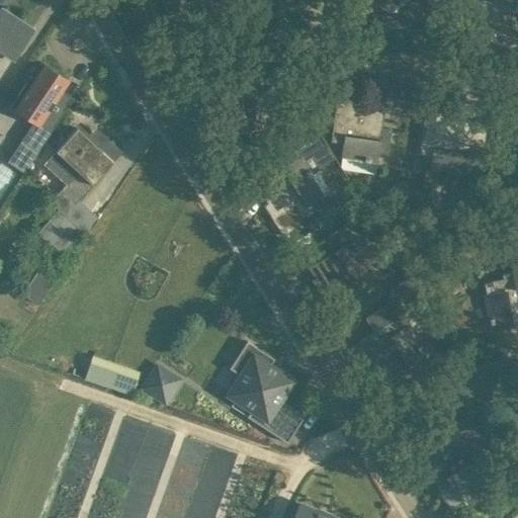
[(162,0),(167,15),(209,2),(208,0),(162,0)]
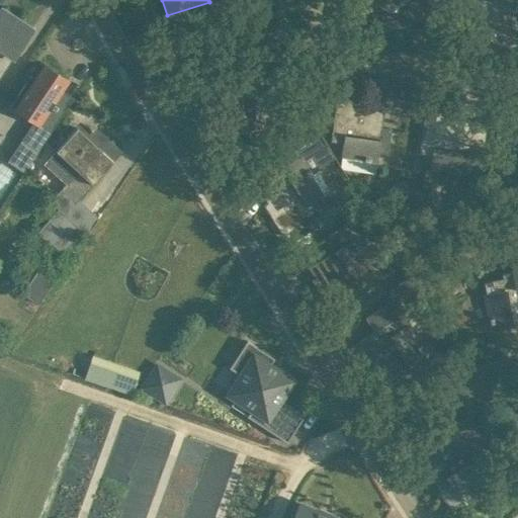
[(277,0),(280,11),(316,2),(315,0),(277,0)]
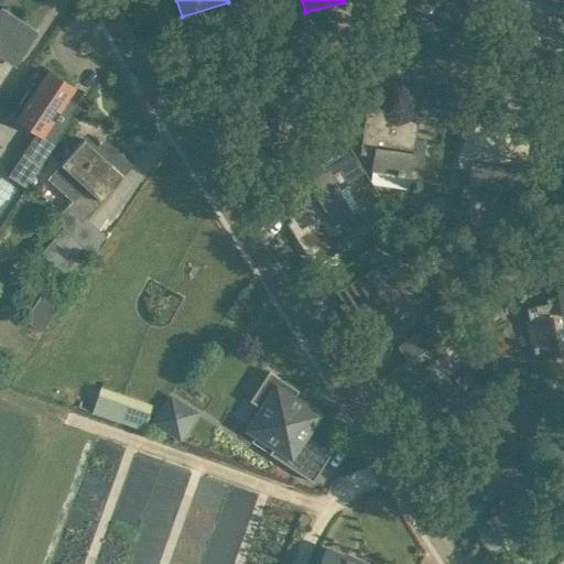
[(455,0),(401,0),(409,35),(448,26),(447,22),(459,19),(455,0)]
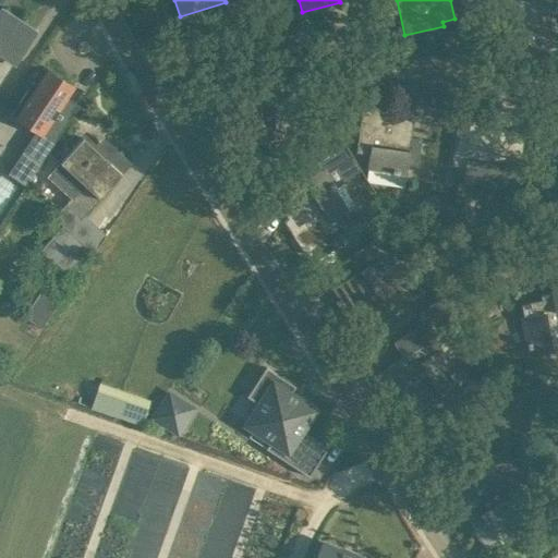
[(557,29),(550,0),(510,0),(513,11),(500,14),(512,61),(550,51),(549,47),(557,45),(557,29)]
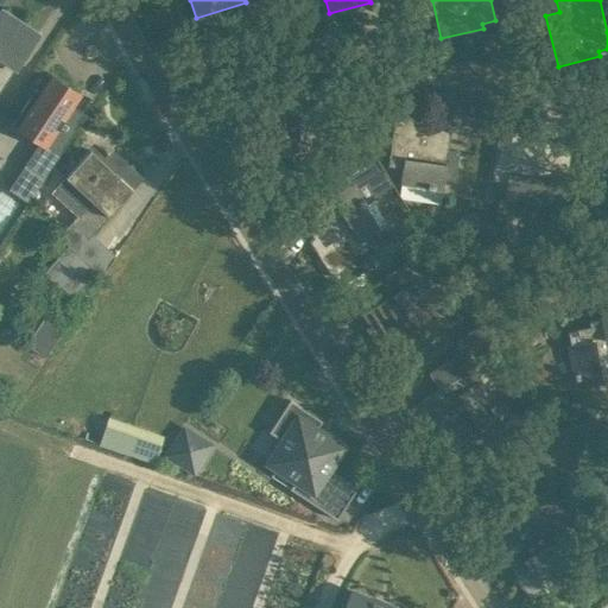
[(249,10),(254,24),(267,19),(263,5),(249,10)]
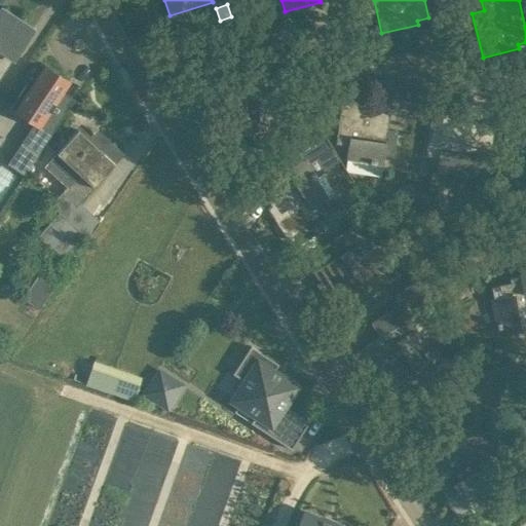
[(0,77),(31,30),(13,19),(7,6),(0,9),(0,77)]
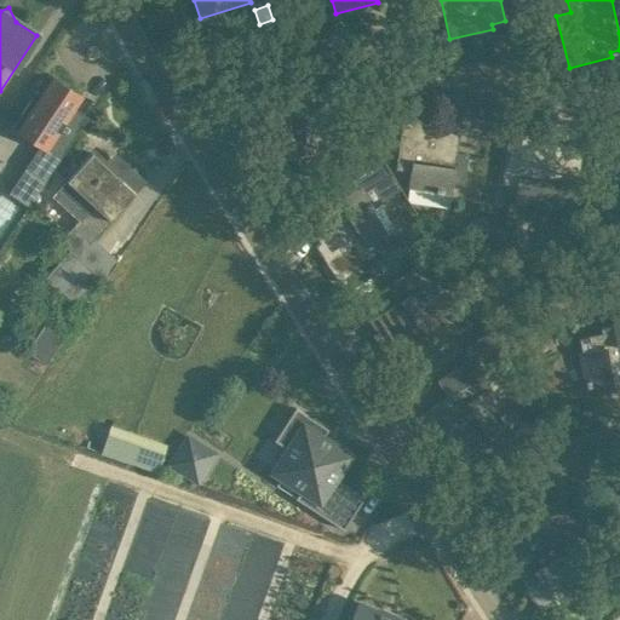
[(40,144),(26,167),(46,181),(69,147),(55,137),(81,97),(53,78),(34,104),(29,101),(12,126),(40,144)]
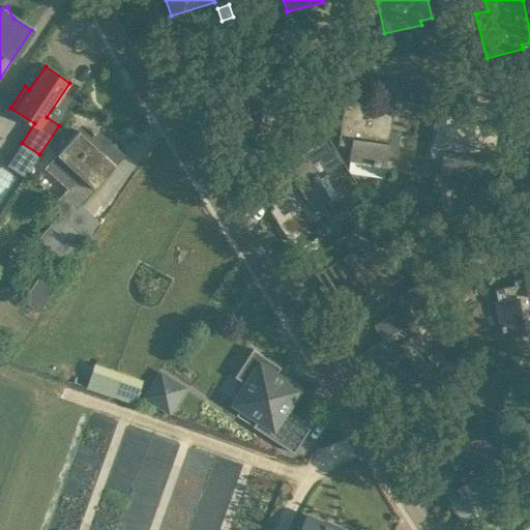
[(390,134),(393,111),(381,109),(382,105),(345,99),(339,144),(351,146),(349,160),(350,160),(348,173),(384,178),(387,155),(398,156),(401,131),(399,130),(399,135),(390,134)]
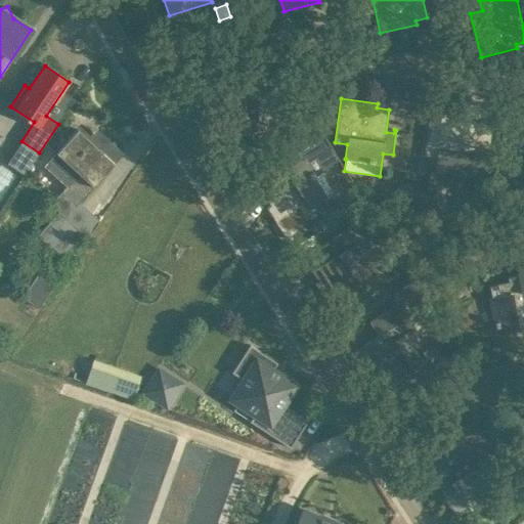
[(492,124),(478,123),(467,121),(467,117),(430,111),(425,156),(436,158),(434,171),(485,178),(492,124)]
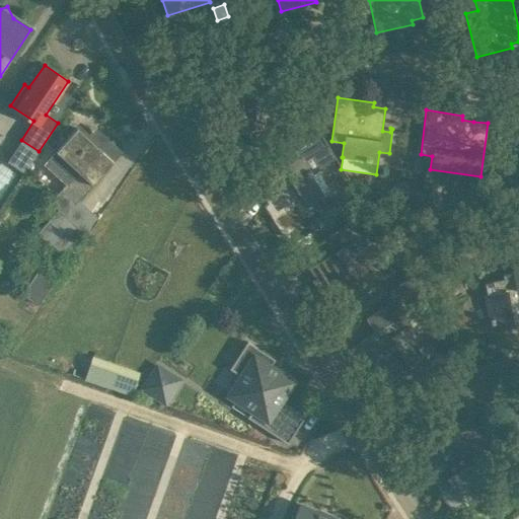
[(77,171),(61,190),(76,202),(123,151),(110,141),(101,151),(77,130),(77,129),(76,129),(55,151),(77,171)]
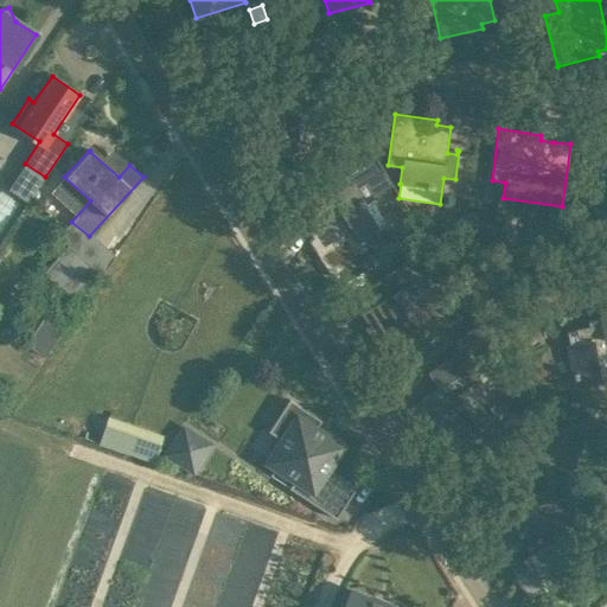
[(320,153),(298,157),(299,168),(308,166),(308,171),(323,170),(320,153)]
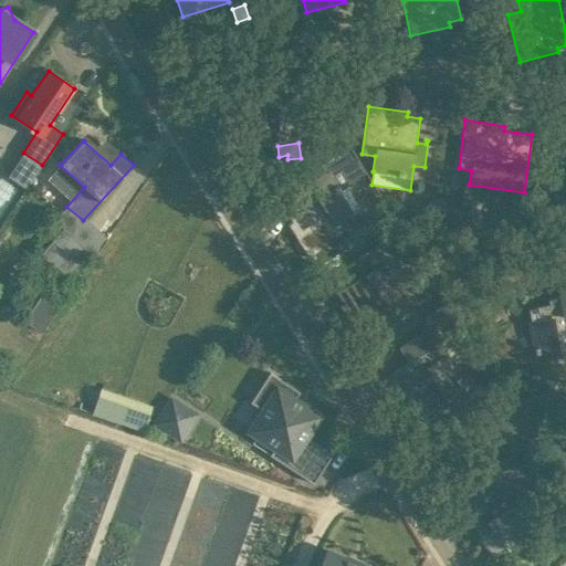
[(313,191),(284,210),(292,221),(287,223),(308,258),(350,231),(364,223),(356,211),(360,209),(347,187),(343,190),(333,175),(342,169),(346,176),(362,166),(350,149),(326,165),(324,164),(304,177),(313,191)]
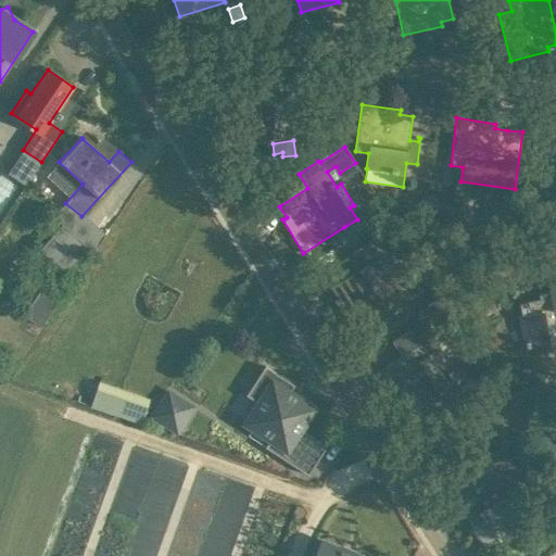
[(436,192),(420,197),(429,224),(443,219),(436,192)]
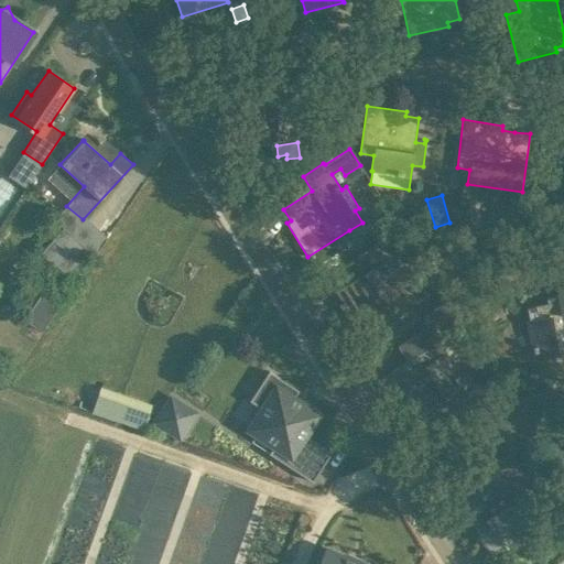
[(71,234),(47,258),(67,275),(89,250),(71,234)]
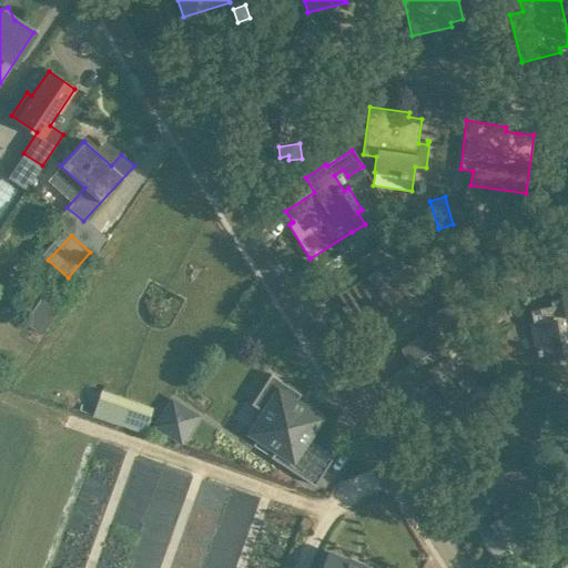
[(476,240),(479,254),(492,251),(489,237),(476,240)]
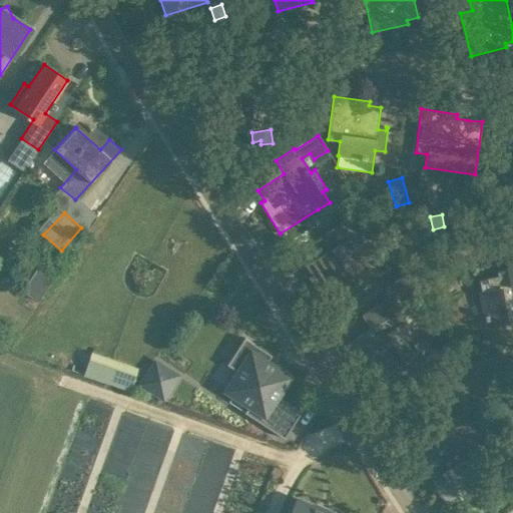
[(383,290),(388,298),(390,297),(413,283),(407,273),(382,288),(376,277),(369,267),(371,266),(352,236),(343,222),(323,234),(332,248),(306,266),(313,276),(309,278),(328,308),(342,299),(350,311),(383,290)]
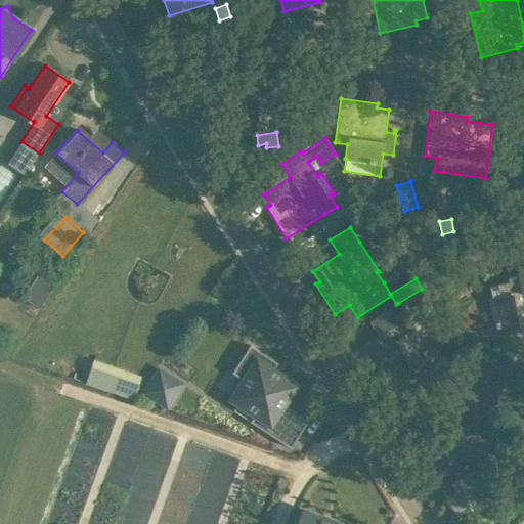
[(23,296),(39,307),(54,286),(37,274),(23,296)]
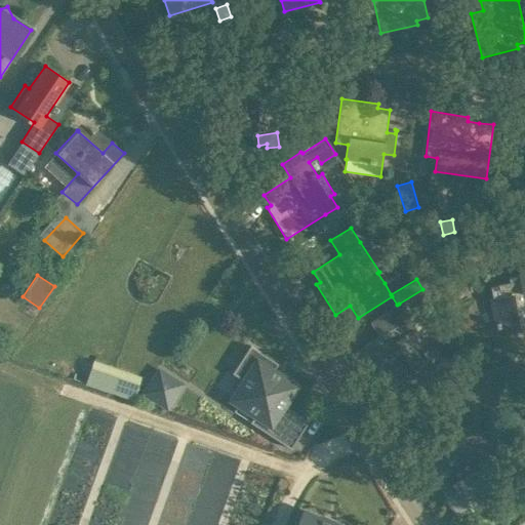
[(524,278),(510,282),(490,286),(492,297),(490,297),(497,334),(521,329),(520,326),(524,325),(524,278)]
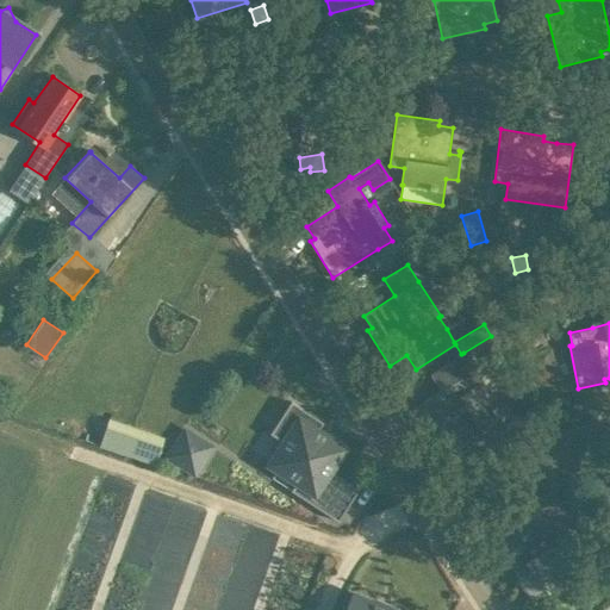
[(12,346),(20,335),(11,329),(4,338),(12,346)]
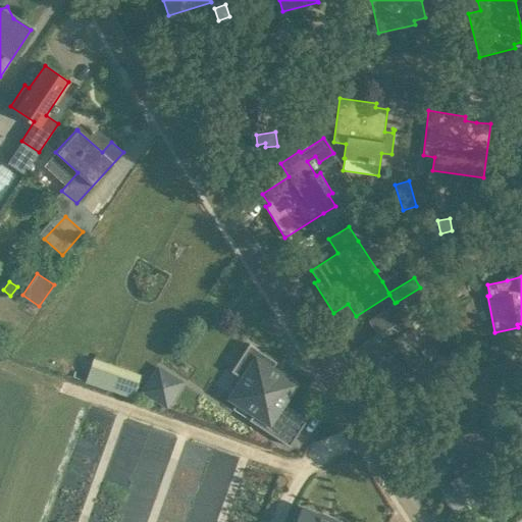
[(395,303),(369,318),(377,333),(355,348),(374,378),(378,376),(385,386),(405,374),(403,371),(410,367),(411,370),(431,357),(397,302),(395,303)]
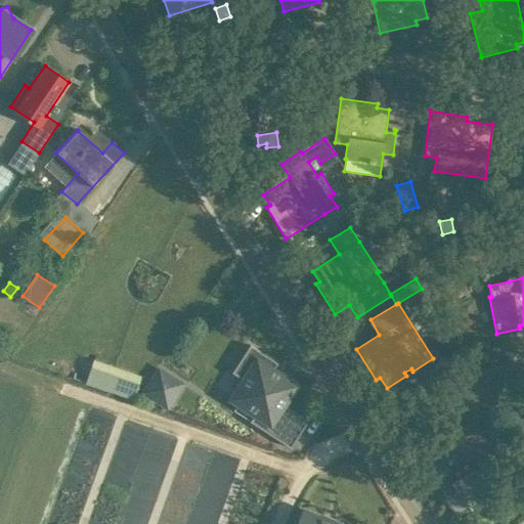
[(301,383),(275,366),(278,362),(251,344),(232,372),(242,378),(227,399),(253,417),(251,421),(291,446),(309,420),(287,405),(301,383)]
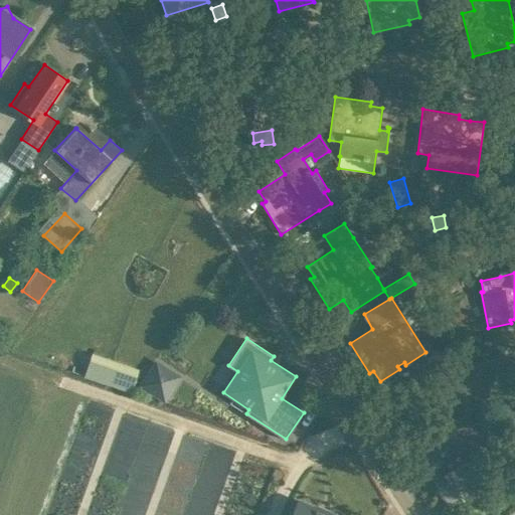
[(155,358),(143,379),(139,385),(165,402),(182,375),(155,358)]
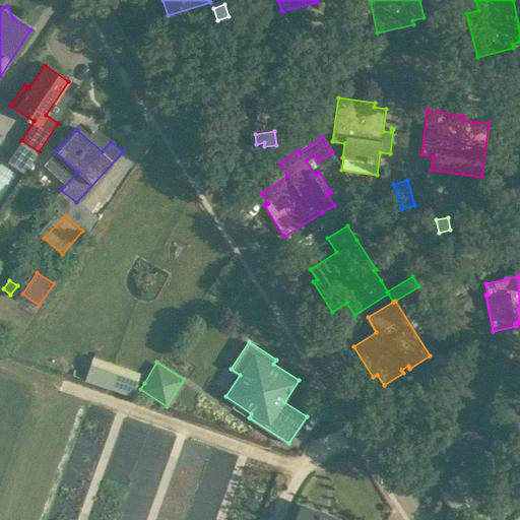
[(84,381),(100,387),(131,397),(137,380),(90,364),(84,381)]
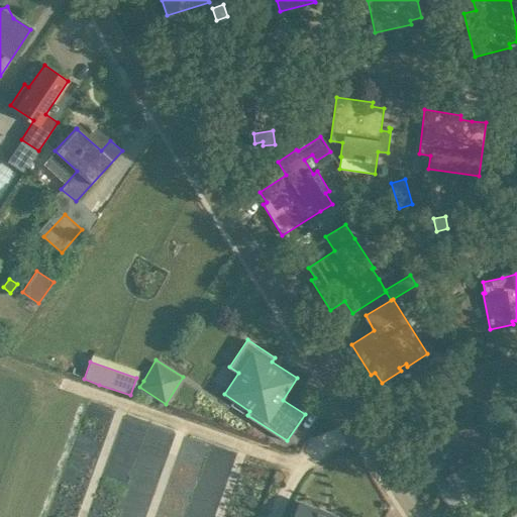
[(415,452),(439,490),(450,483),(457,495),(458,494),(457,492),(487,473),(476,456),(488,446),(467,415),(453,424),(456,430),(447,436),(445,432),(415,452)]
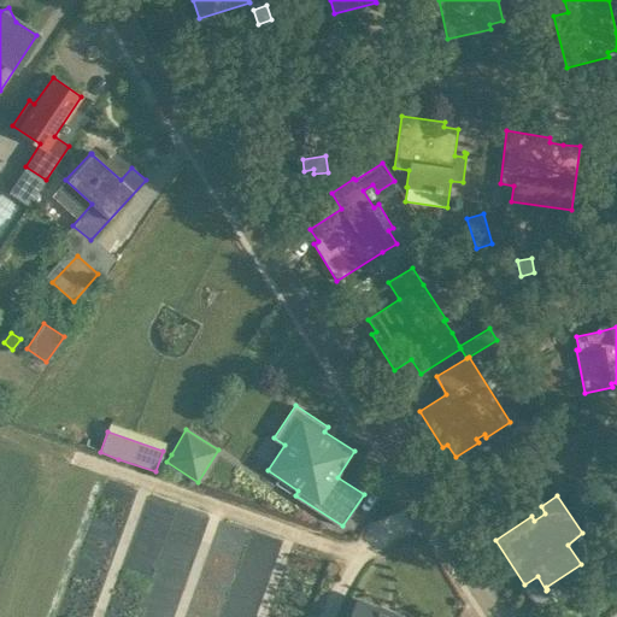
[(395,616),(358,599),(348,616),(395,616)]
